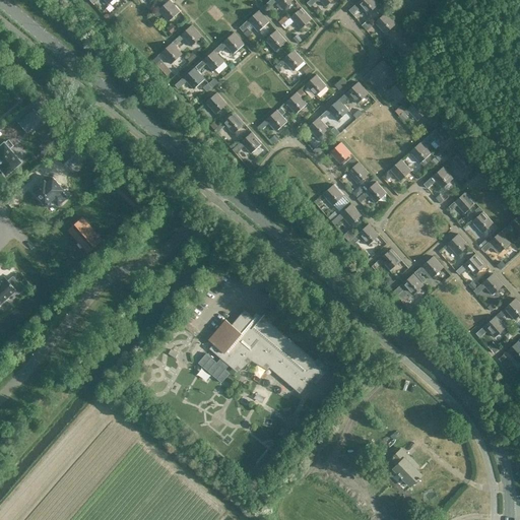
[(153,21),(163,13),(170,21),(181,11),(171,0),(170,0),(150,18),(153,21)]
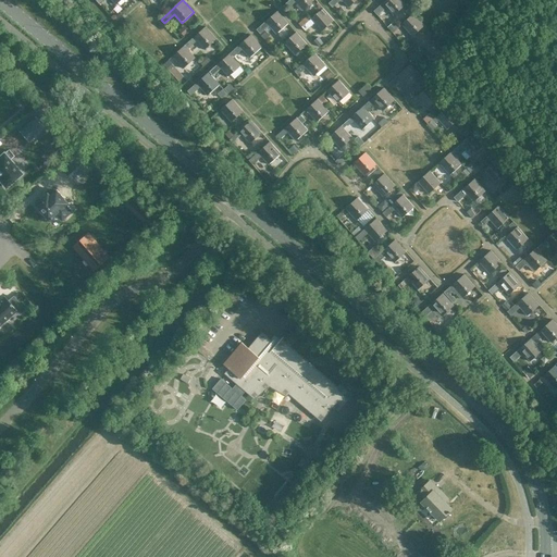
[(301,11),(304,9),(304,10),(314,0),(289,0),(283,7),(286,10),(296,1),(298,3),(296,5),(301,11)]
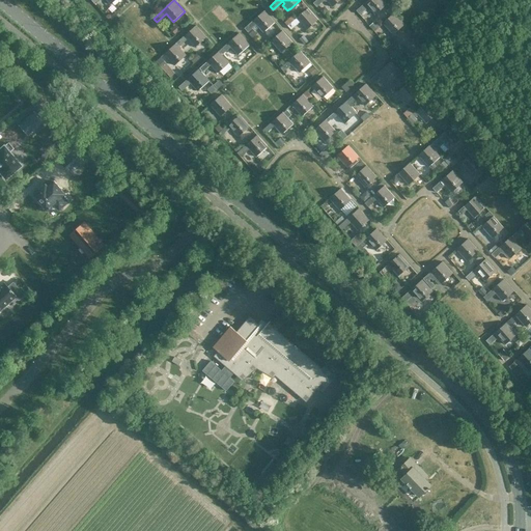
[(368,0),(365,3),(357,10),(360,15),(368,6),(375,15),(387,4),(383,0),(368,0)]
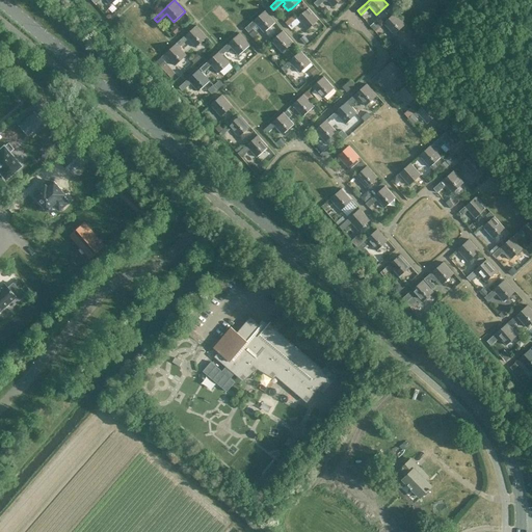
[(296,20),(288,26),(292,30),(301,22),(308,29),(320,19),(310,7),(297,18),(296,20)]
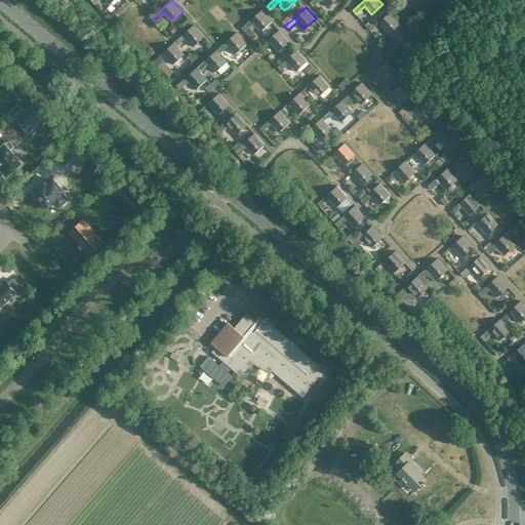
[(249,29),(254,25),(260,32),(272,22),(261,10),(242,28),(250,37),(254,33),(249,29)]
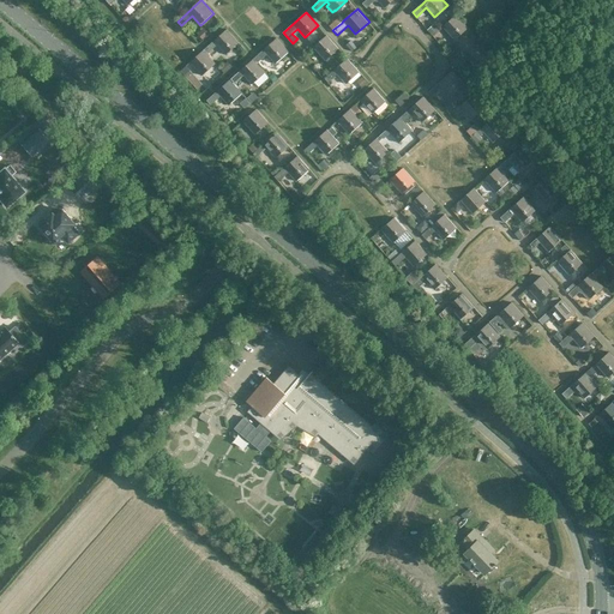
[(455,40),(468,28),(457,14),(444,26),(455,40)]
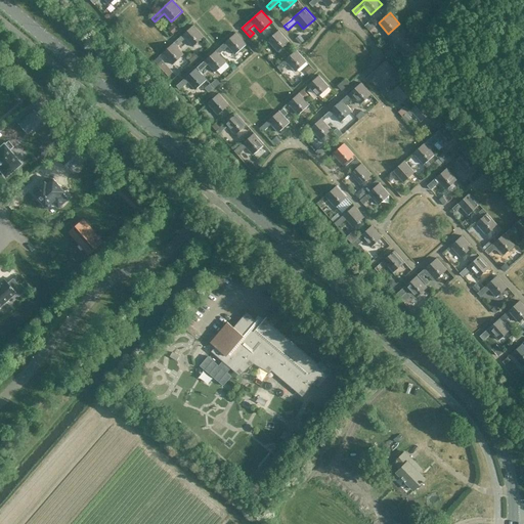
[(368,31),(375,26),(368,19),(363,25),(368,31)]
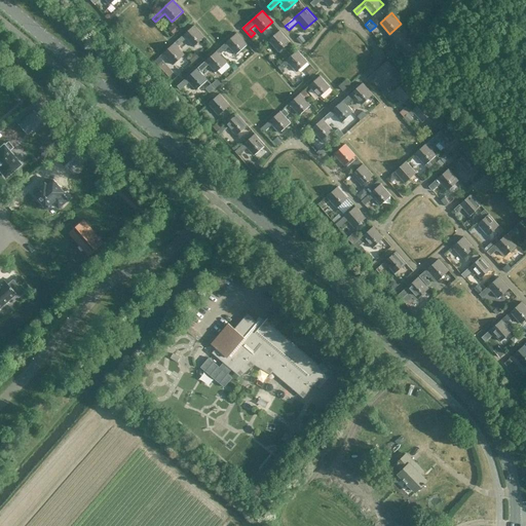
[(178,45),(187,38),(194,46),(205,36),(195,25),(184,34),(175,42),(178,45)]
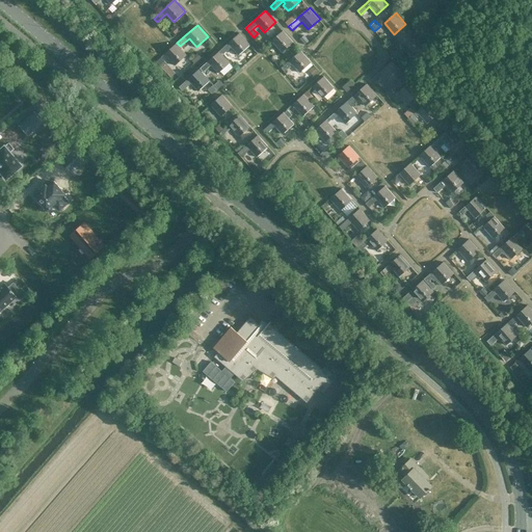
[(282,52),(293,42),(284,30),(271,41),(282,52)]
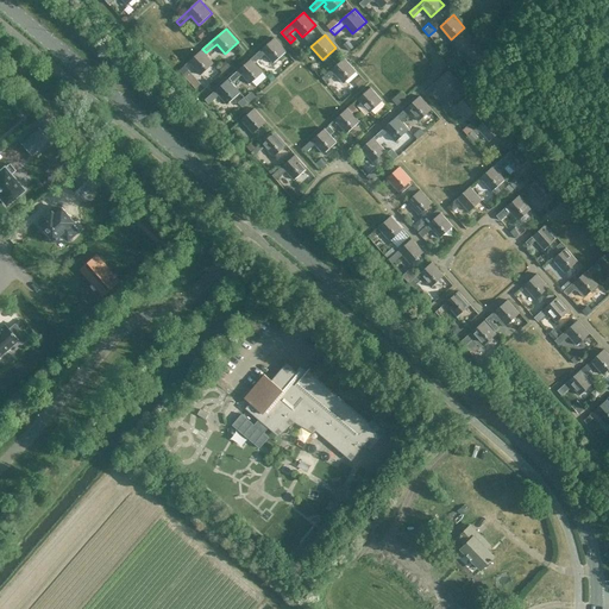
[(275,37),(262,49),(252,57),(256,62),(265,54),(274,62),(287,50),(275,37)]
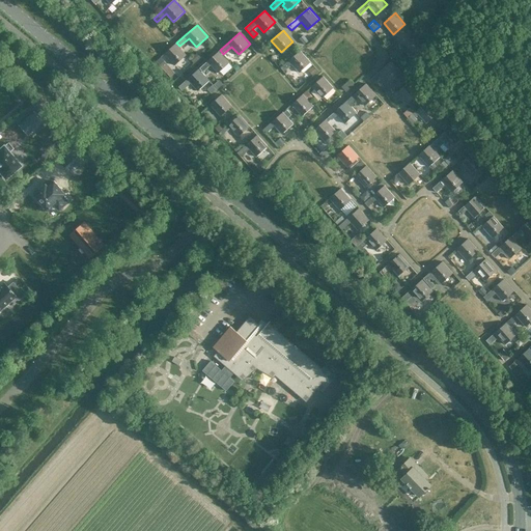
[(303,32),(298,36),(305,45),(310,40),(303,32)]
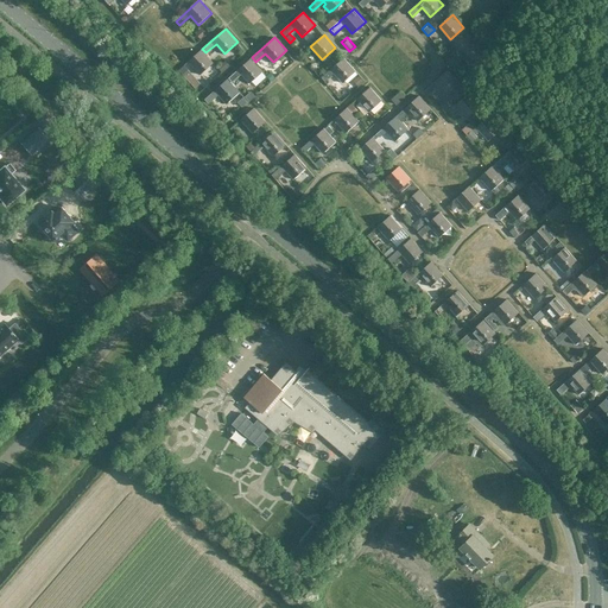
[(472,63),(485,51),(473,38),(460,49),(472,63)]
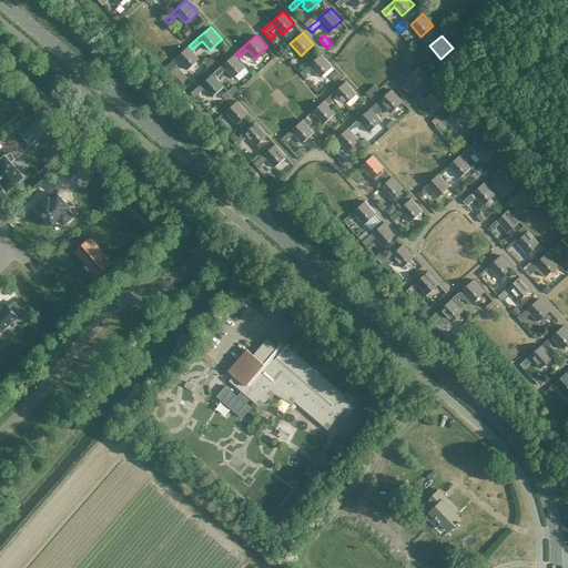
[(200,58),(192,49),(189,46),(176,57),(188,69),(200,58)]
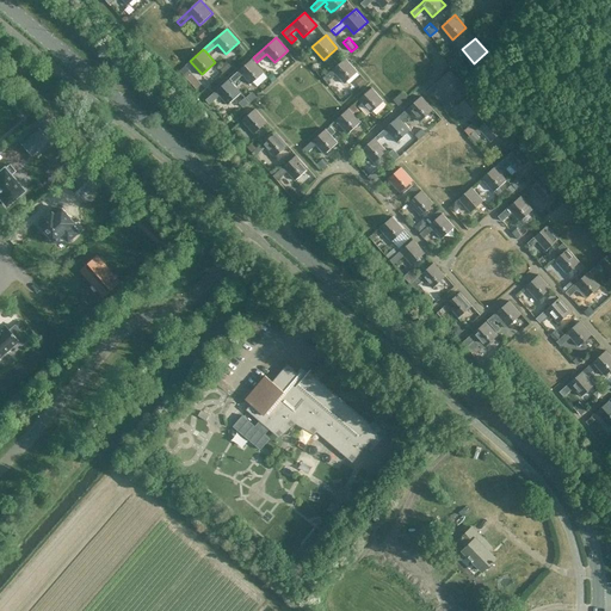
[(234,82),(244,74),(251,82),(264,72),(253,59),(229,79),(234,82)]
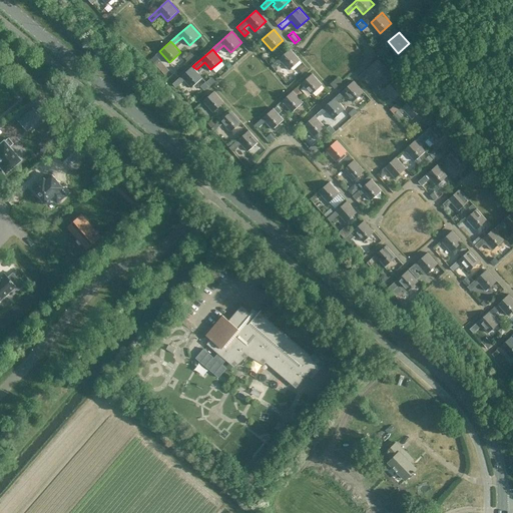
[(280,59),(272,66),(274,69),(282,61),(290,70),(301,60),(291,49),(285,54),(280,59)]
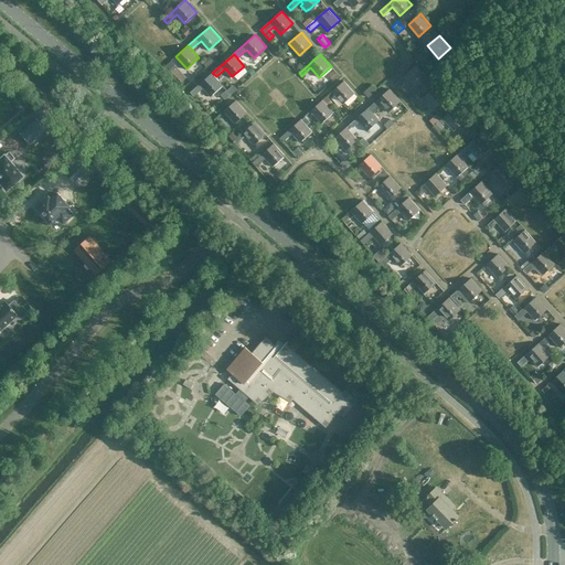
[(398,88),(408,80),(415,88),(427,77),(416,64),(395,84),(398,88)]
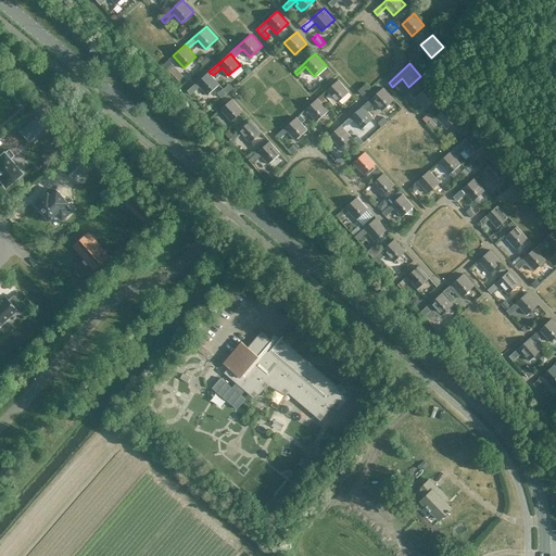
[(209,72),(197,83),(187,91),(190,96),(200,87),(207,95),(219,84),(209,72)]
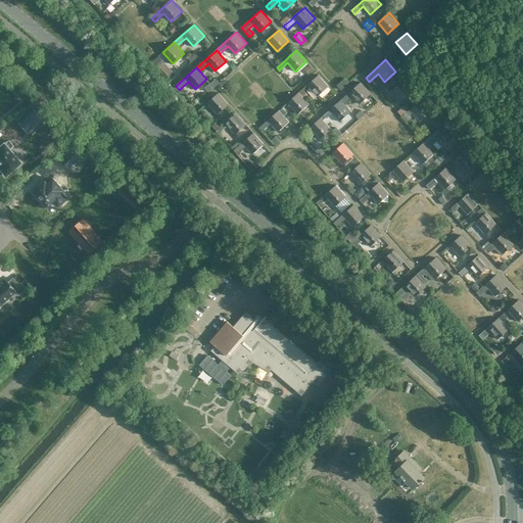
[(317,96),(328,86),(319,75),(306,85),(317,96)]
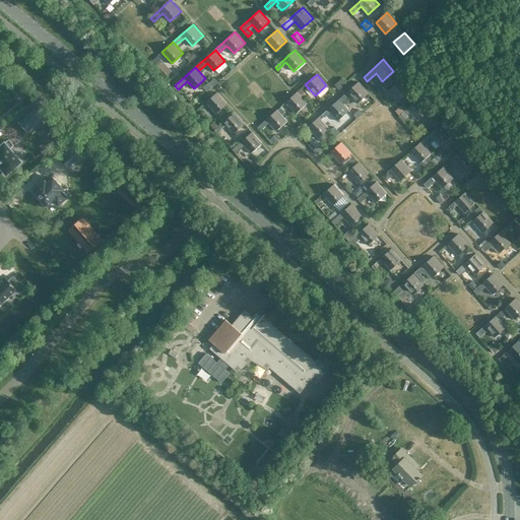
[(339,89),(346,83),(342,78),(335,84),(339,89)]
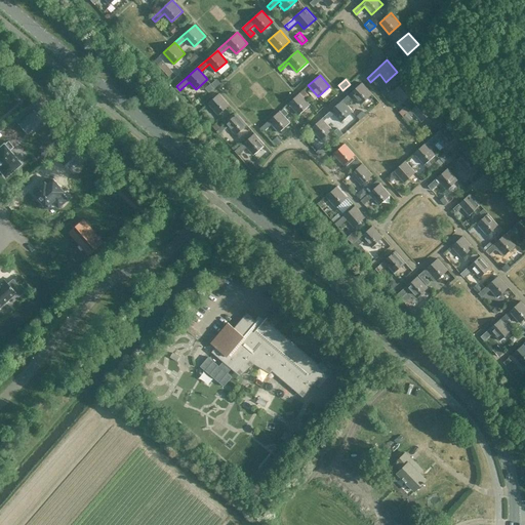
[(394,90),(388,95),(391,98),(396,93),(404,102),(415,91),(405,80),(394,90)]
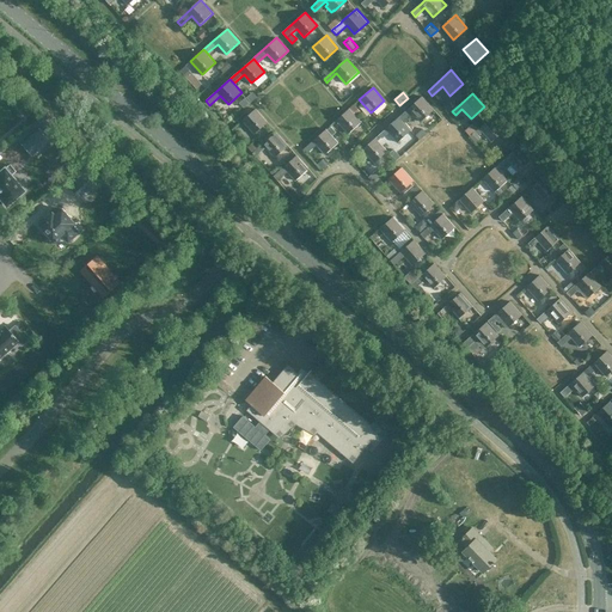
[(421,122),(434,110),(422,96),(398,117),(403,121),(412,112),(421,122)]
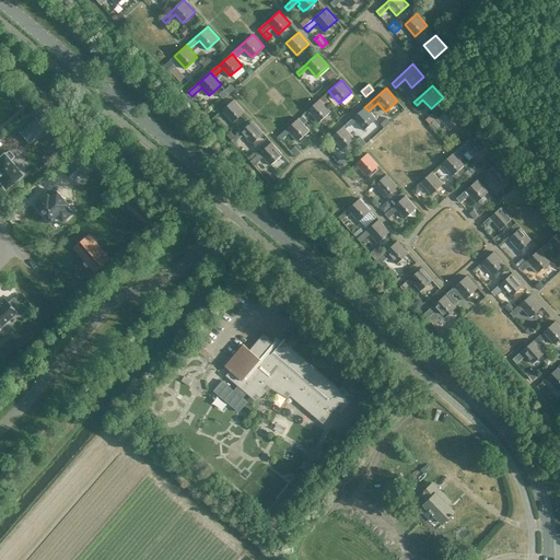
[(223,100),(229,94),(224,90),(219,94),(223,100)]
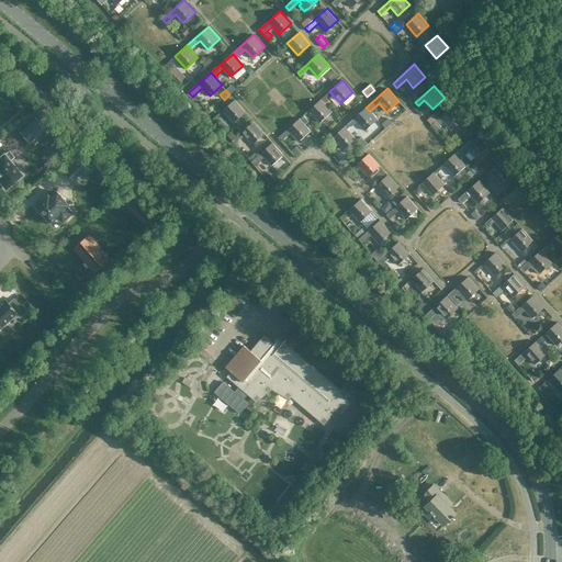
[(318,122),(332,111),(321,99),(308,110),(318,122)]
